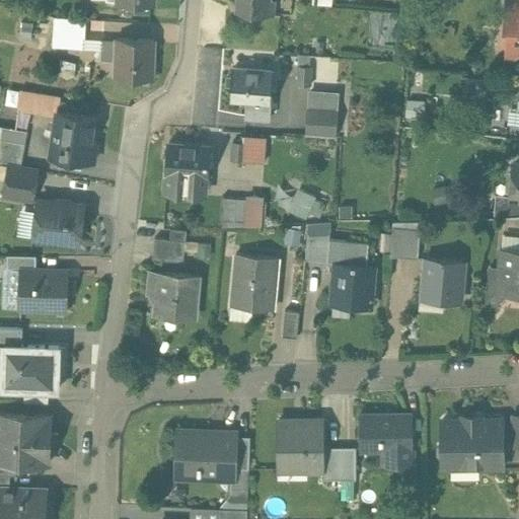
[(238,0),(237,10),(268,13),(269,0),(238,0)]
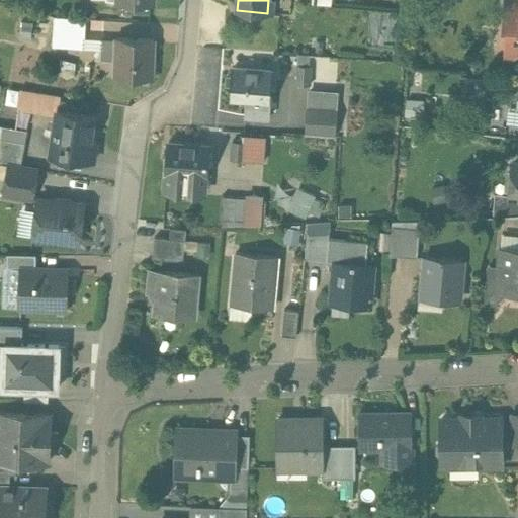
[(268,0),(267,13),(276,14),(276,0),(268,0)]
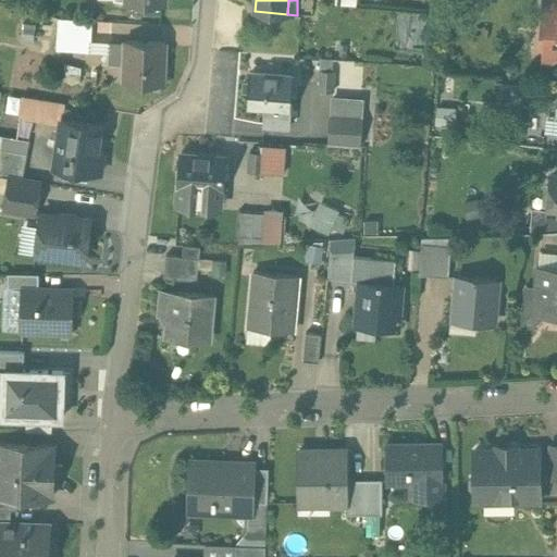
[(556,8),(544,7),(542,28),(556,29),(555,33),(556,34),(556,8)]
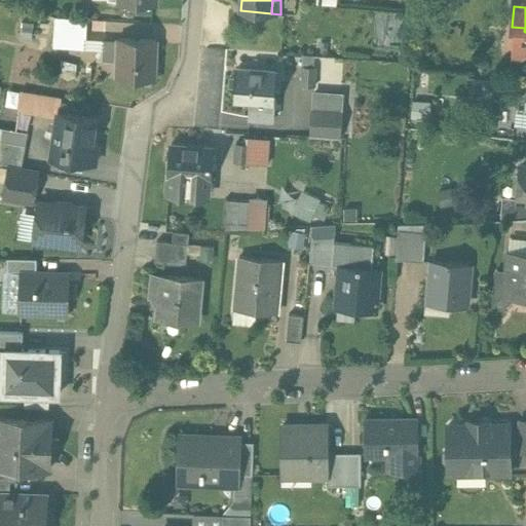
[(87,19),(55,16),(54,46),(85,48),(87,19)]
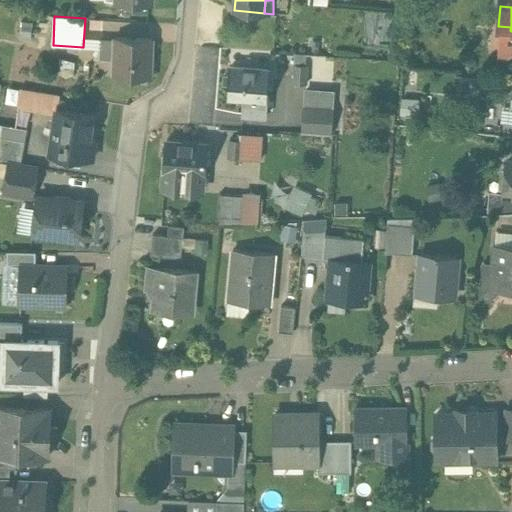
[(153,39),(115,37),(115,39),(109,39),(101,39),(101,58),(114,59),(113,75),(152,76),(153,39)]
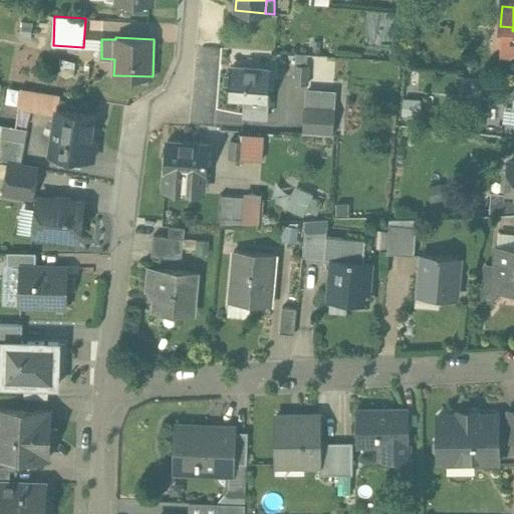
[(328,39),(309,38),(309,52),(327,53),(328,39)]
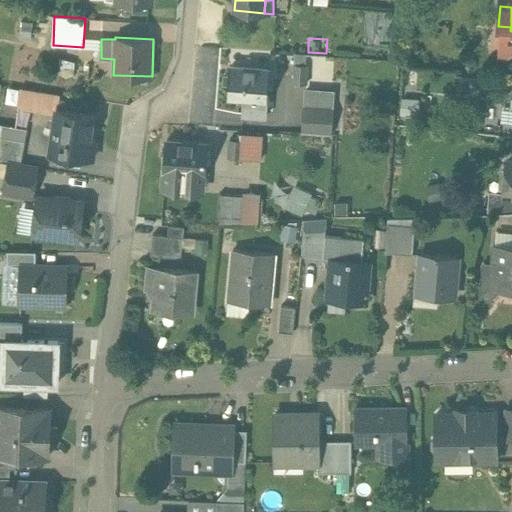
[(307,66),(294,65),(293,84),(307,84),(307,66)]
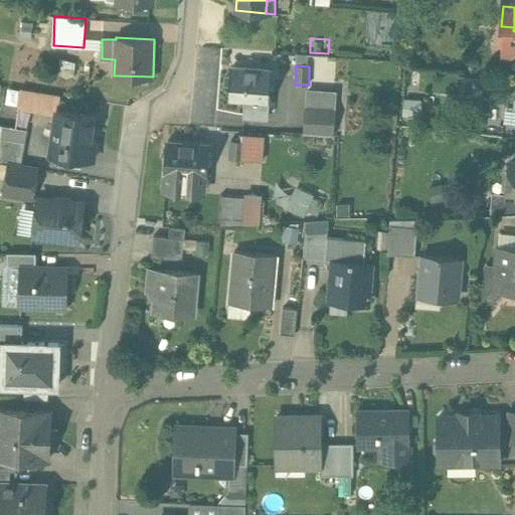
[(271,70),(232,66),(229,99),(245,100),(243,116),(268,118),(269,103),(268,103),(271,70)]
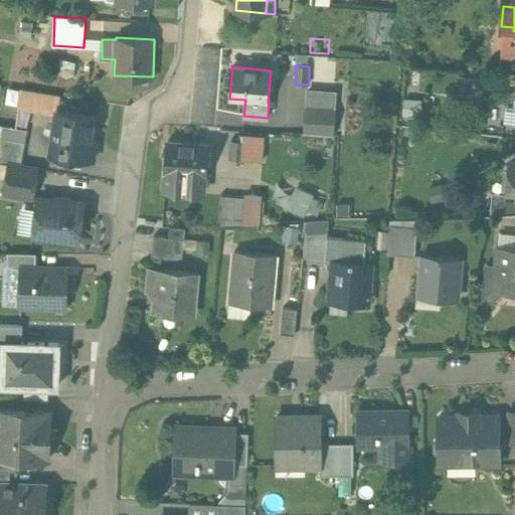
[(60,96),(21,89),(18,109),(56,115),(57,109),(58,109),(60,96)]
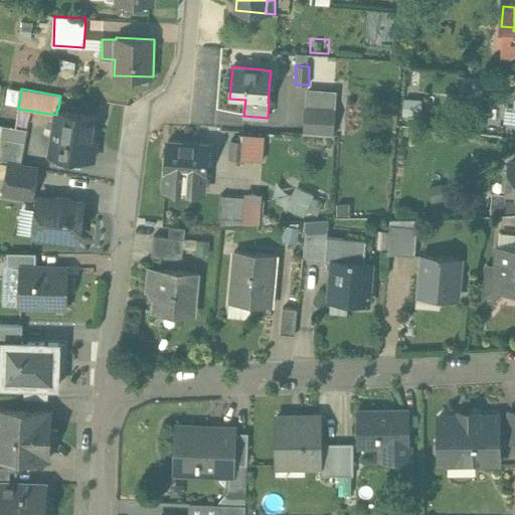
[(307,106),(335,108),(336,108),(337,92),(308,90),(307,106)]
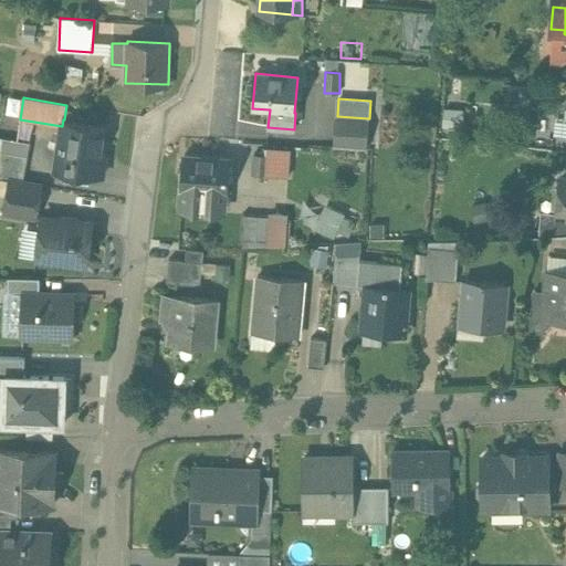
[(337,116),(335,148),(366,150),(368,118),(337,116)]
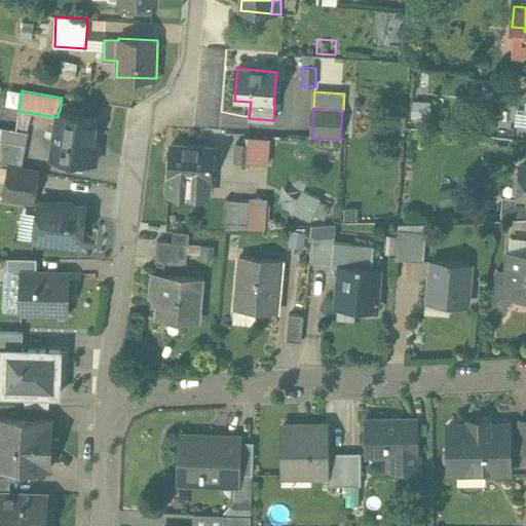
[(60,111),(59,111),(58,117),(51,158),(95,164),(98,146),(94,145),(98,117),(60,111)]
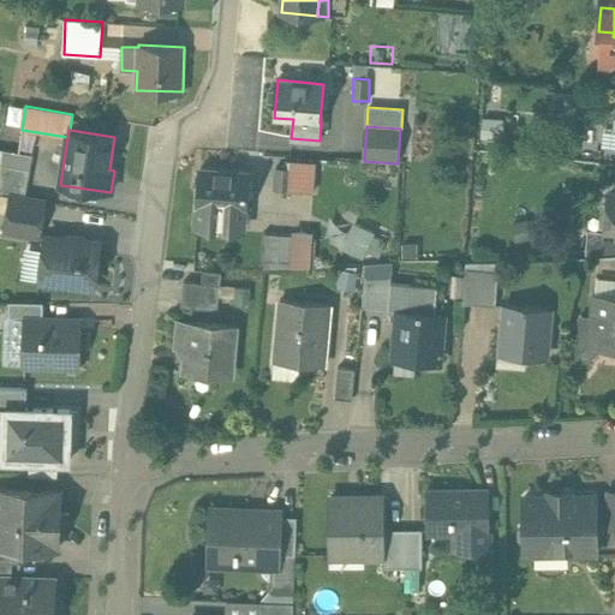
[(5,149),(3,165),(30,169),(33,155),(5,149)]
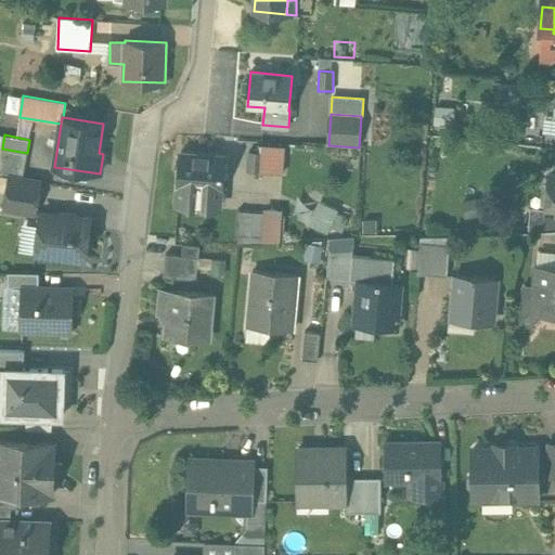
[(263,153),(261,173),(283,175),(285,147),(263,146),(263,153)]
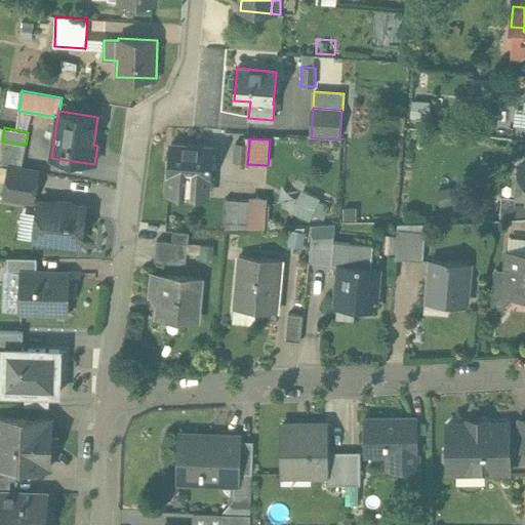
[(26,145),(2,140),(0,150),(0,165),(9,167),(22,169),(26,145)]
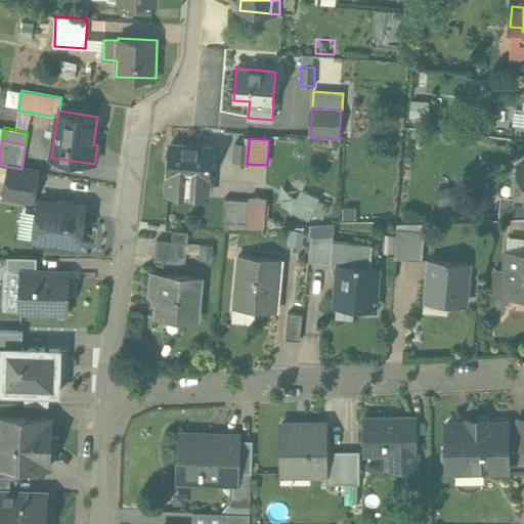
[(212,146),(171,143),(167,195),(185,197),(185,193),(208,195),(212,146)]
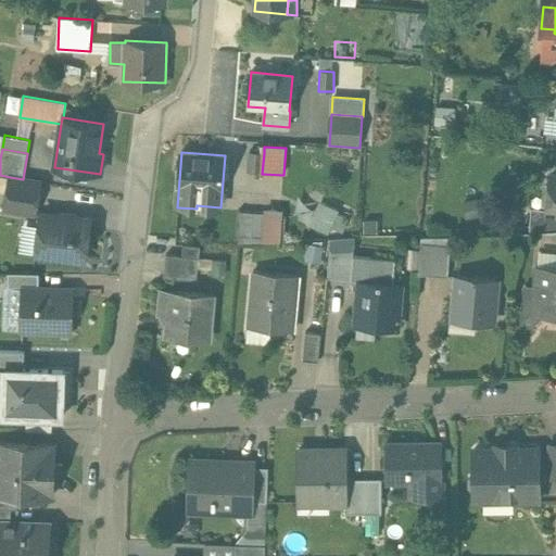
[(264,153),(249,152),(248,173),(262,174),(264,153)]
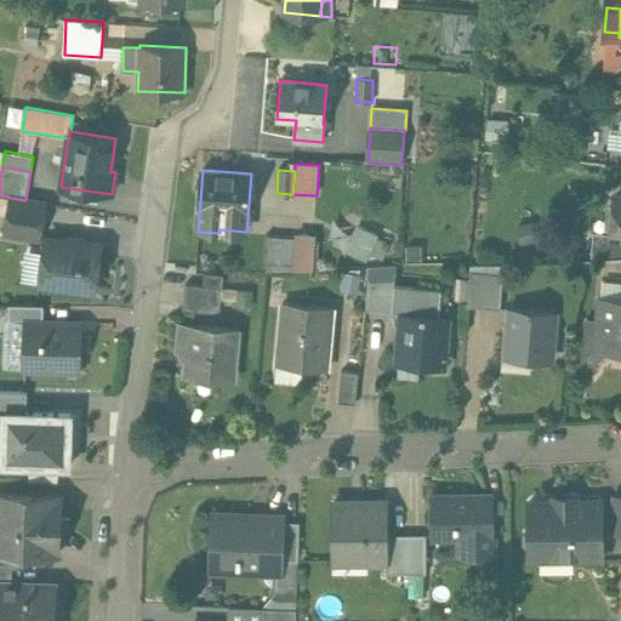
[(0,195),(0,214),(9,216),(11,198),(0,195)]
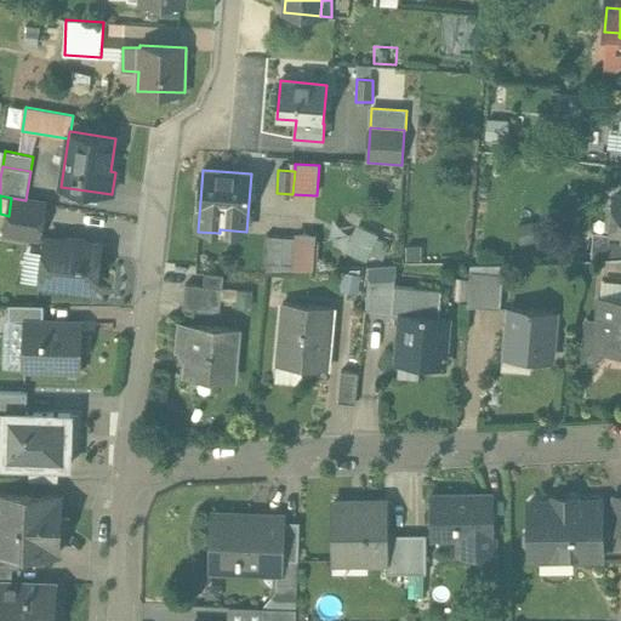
[(26,200),(11,198),(9,216),(5,233),(39,239),(45,204),(26,200)]
